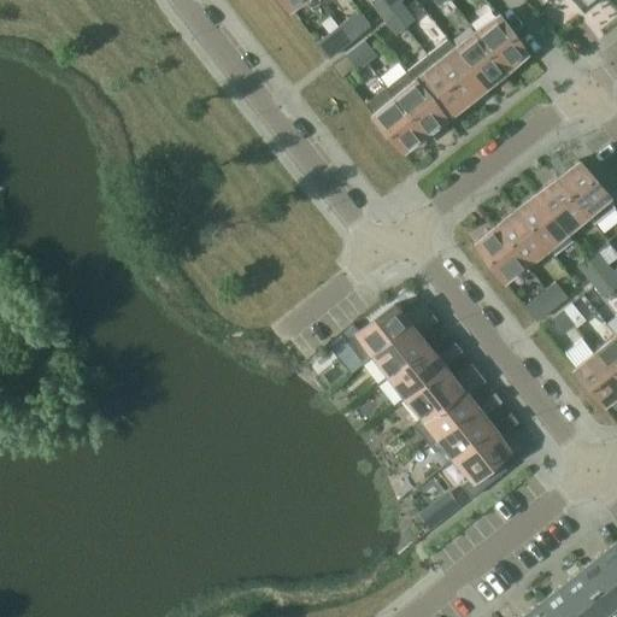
[(375,0),(371,3),(383,18),(393,10),(385,0),(375,0)]
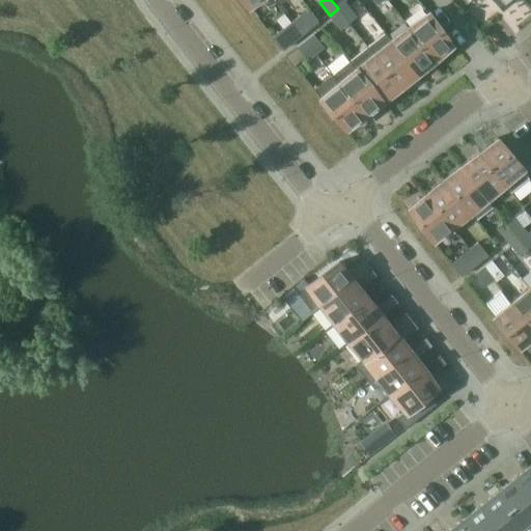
[(344,0),(331,0),(338,8),(346,2),(344,0)]
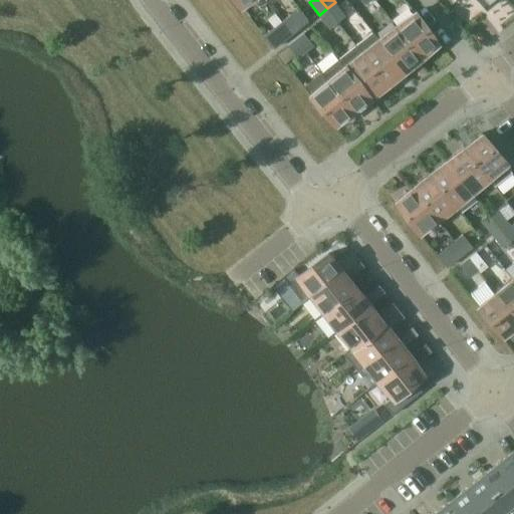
[(345,14),(335,2),(327,8),(337,21),(345,14)]
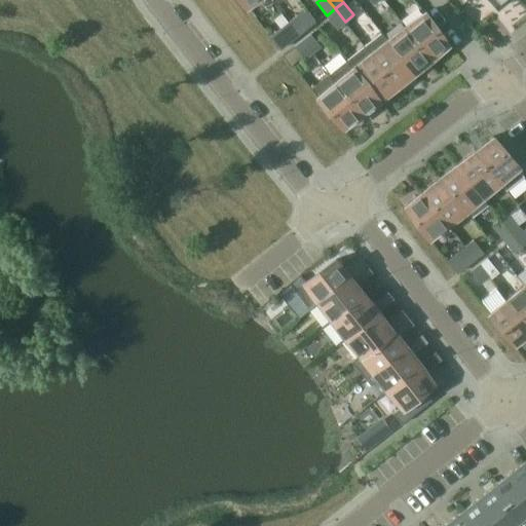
[(337,28),(345,22),(335,8),(327,15),(337,28)]
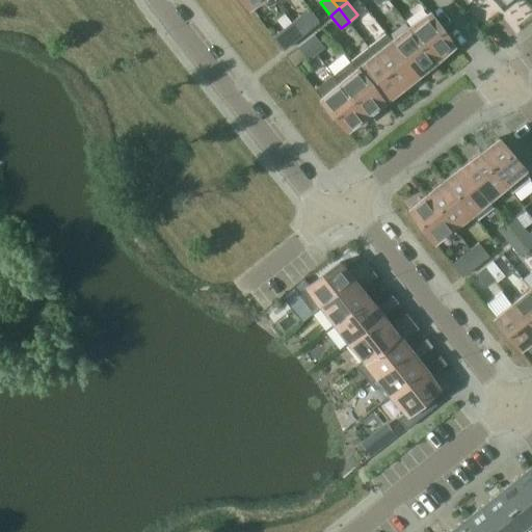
[(410,26),(435,58),(454,44),(428,11),(410,26)]
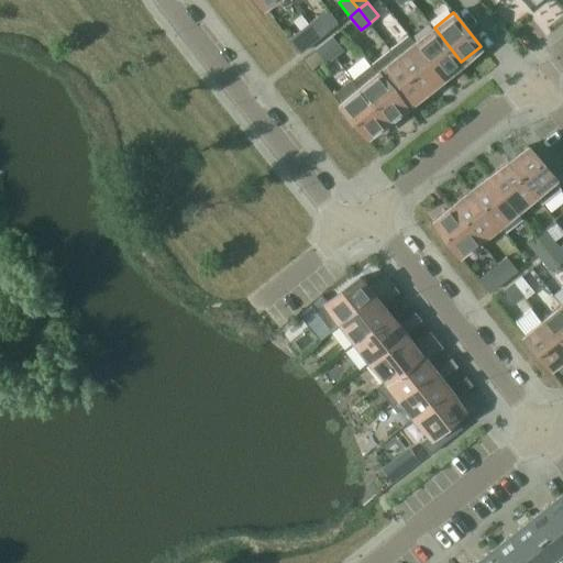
[(309,22),(320,36),(328,30),(318,15),(309,22)]
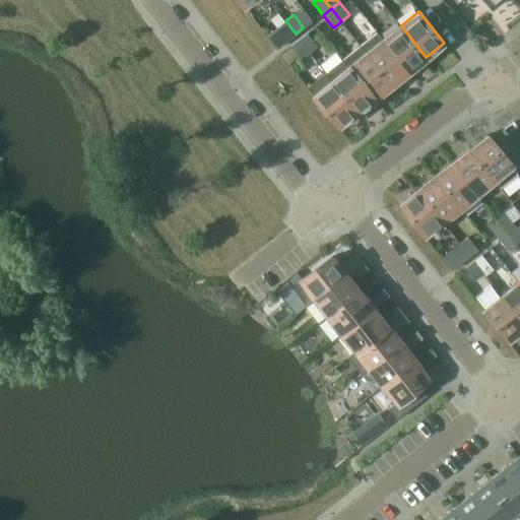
[(296,34),(285,20),(277,26),(287,40),(296,34)]
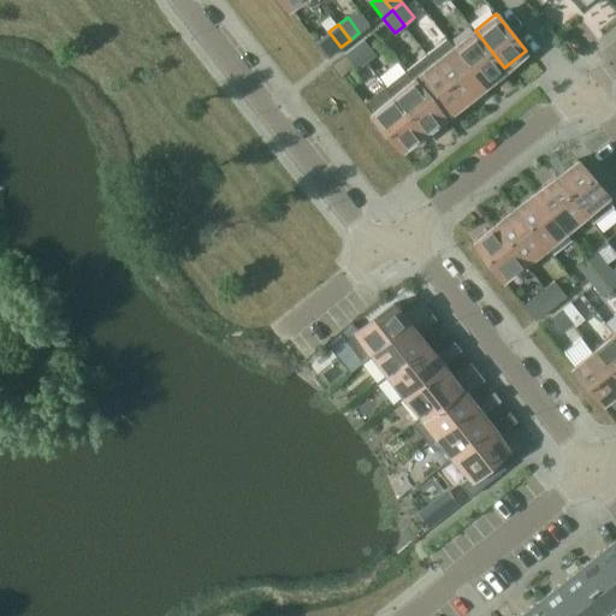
[(475,30),(455,46),(484,84),(504,67),(475,30)]
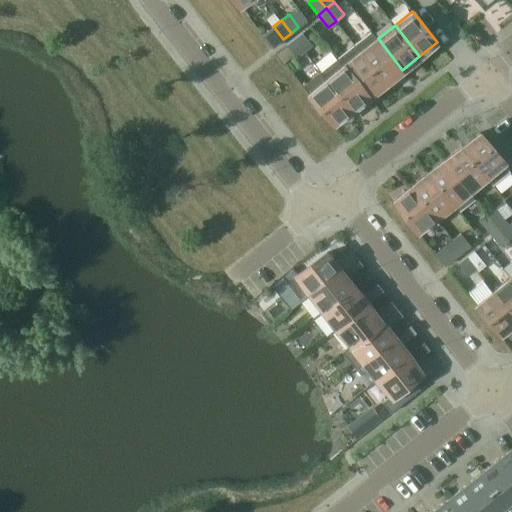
[(402,70),(378,38),(371,30),(354,44),(361,52),(385,83),(402,70)]
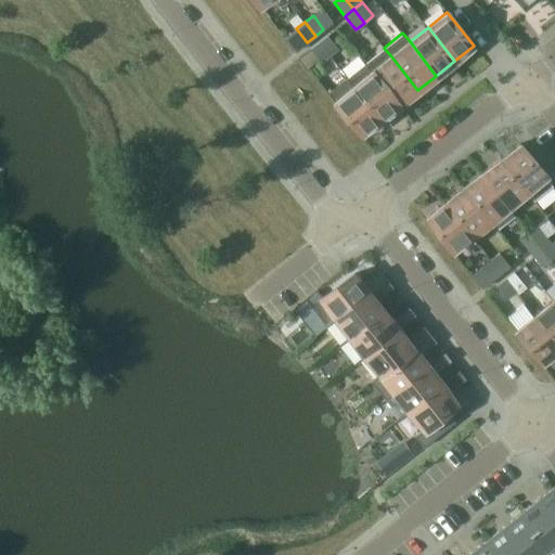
[(327,34),(319,41),(330,54),(338,48),(327,34)]
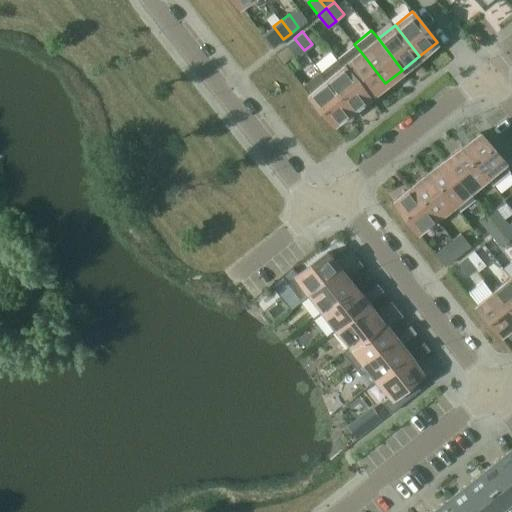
[(296,56),(304,50),(294,38),(287,44),(296,56)]
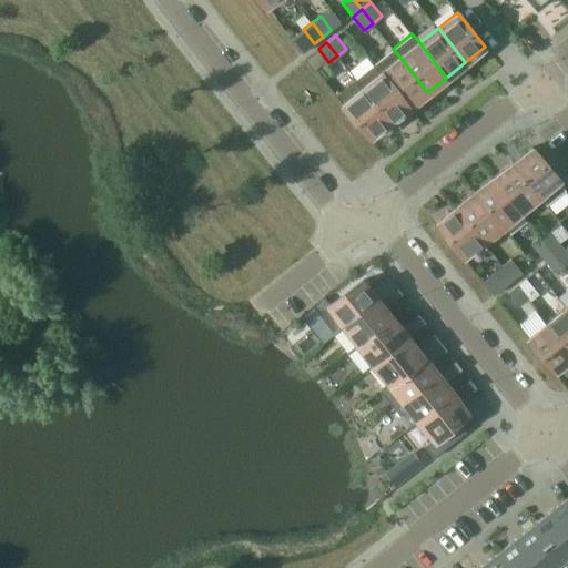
[(427,92),(401,58),(393,49),(374,63),(382,72),(408,107),(427,92)]
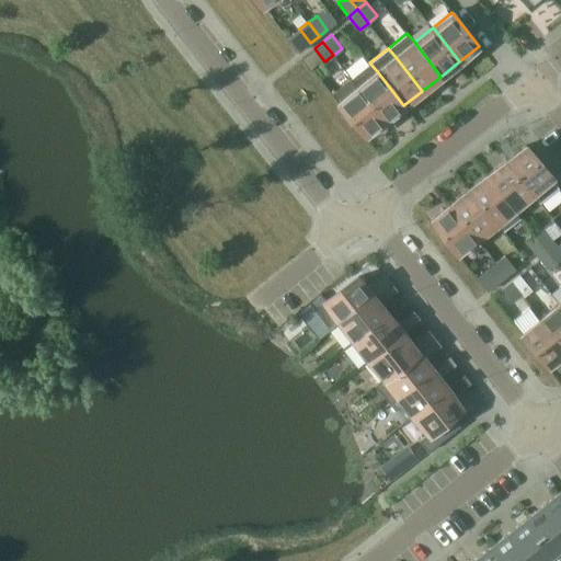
[(403,105),(377,71),(369,63),(351,78),(385,121),(403,105)]
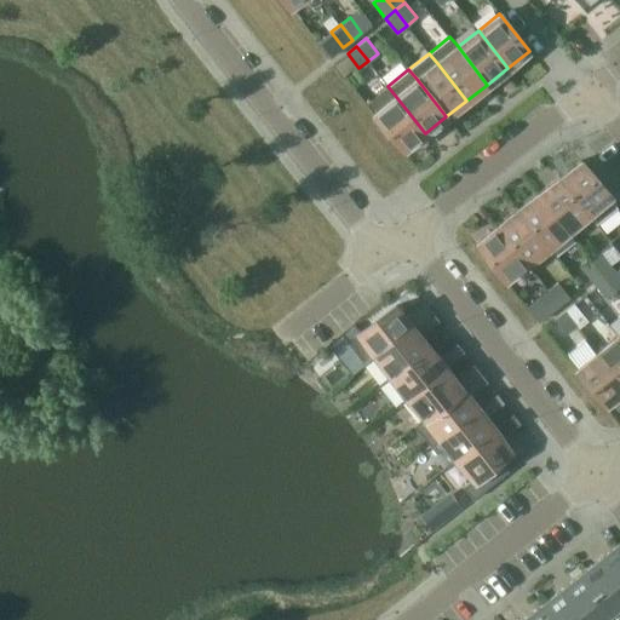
[(405,150),(425,133),(388,86),(367,102),(405,150)]
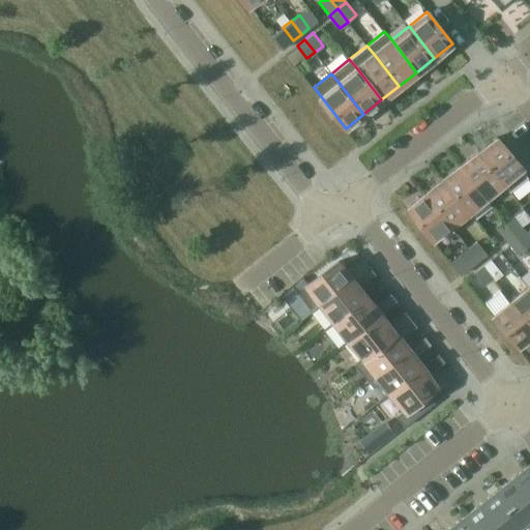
[(529,177),(522,169),(497,136),(478,150),(504,183),(510,192),(529,177)]
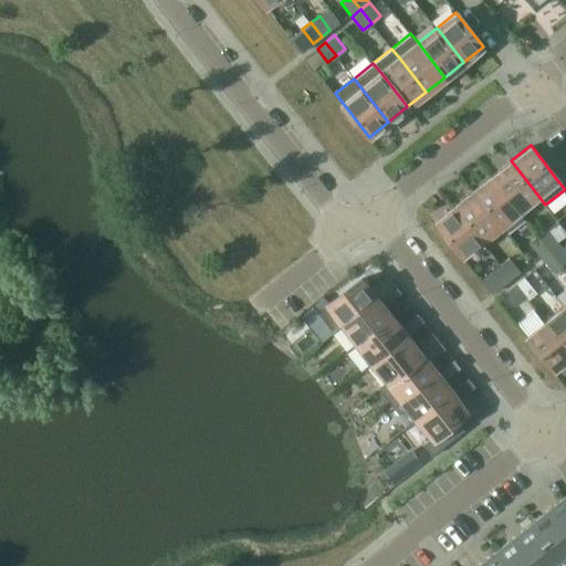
[(492,176),(520,210),(538,196),(511,160),(492,176)]
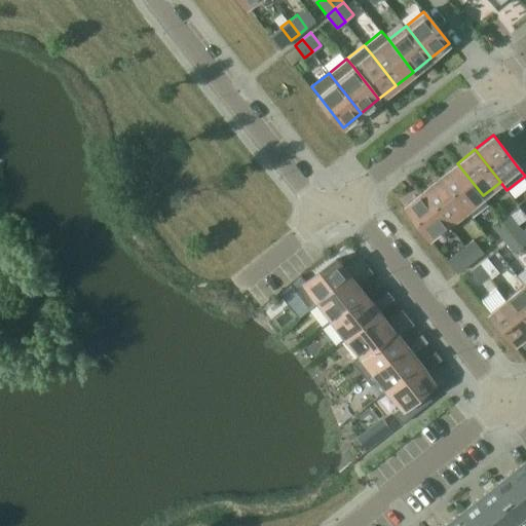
[(440,177),(465,210),(483,195),(457,163),(440,177)]
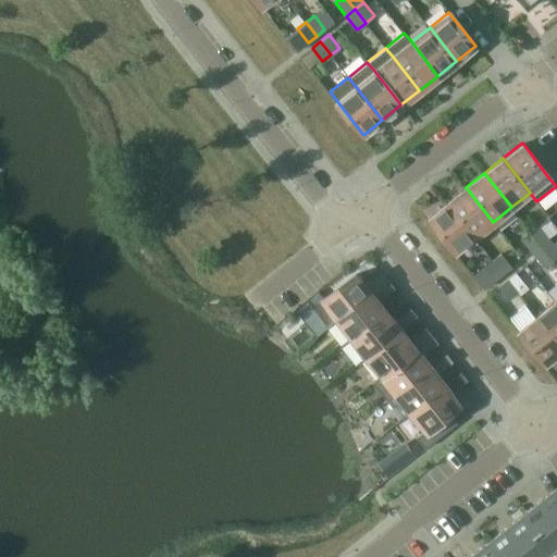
[(447,202),(474,236),(493,222),(466,187),(447,202)]
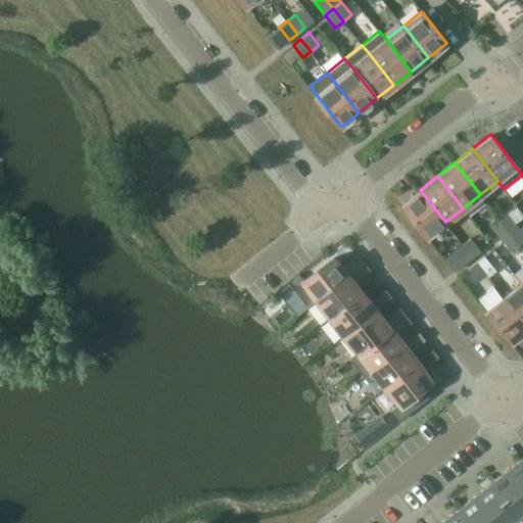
[(427,236),(445,222),(420,190),(402,203),(427,236)]
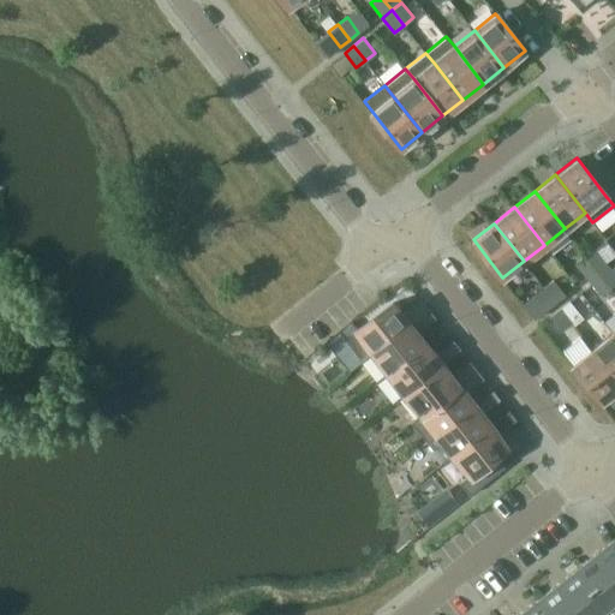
[(596,250),(587,257),(598,272),(608,264),(596,250)]
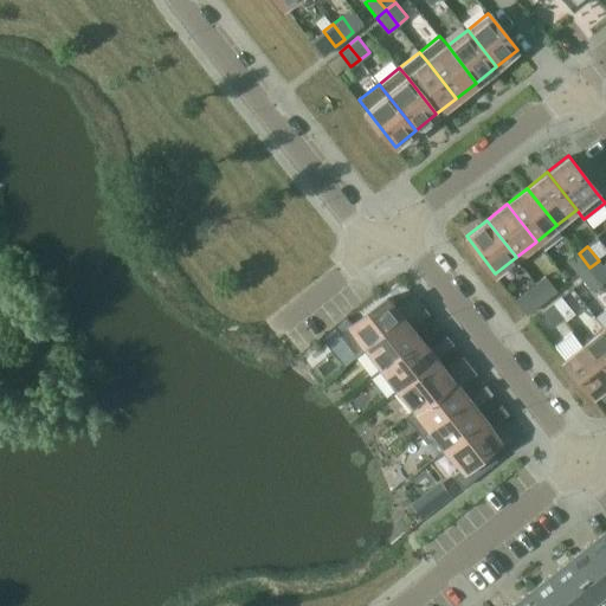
[(569,260),(579,272),(581,276),(590,268),(579,253),(569,260)]
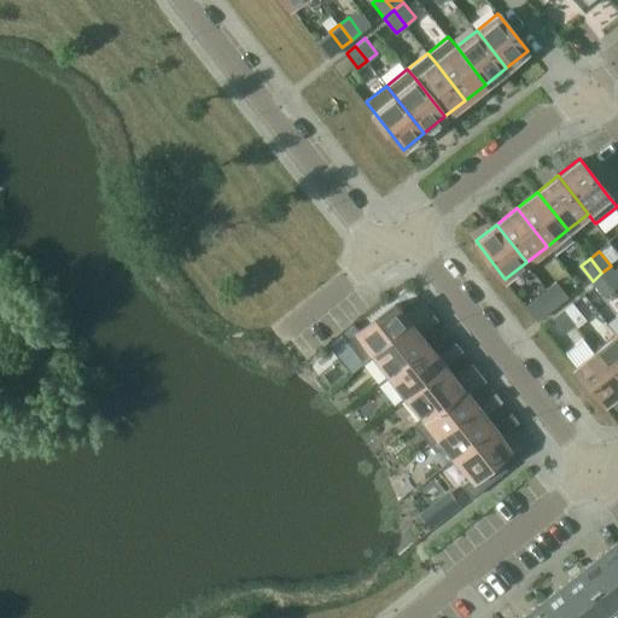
[(617,274),(611,266),(601,273),(613,289),(617,284),(617,274)]
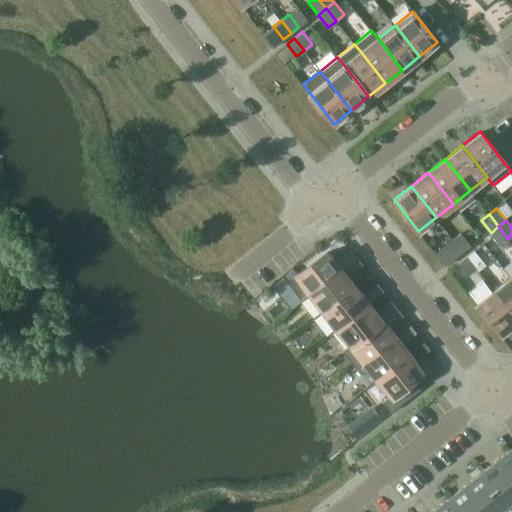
[(508,239),(498,226),(491,233),(500,245),(508,239)]
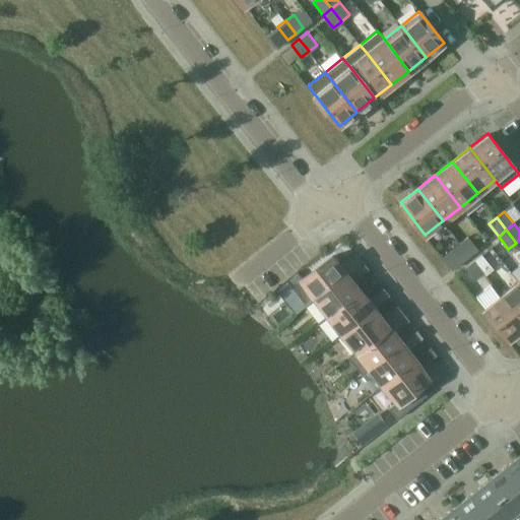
[(460,242),(470,255),(477,249),(467,236),(460,242)]
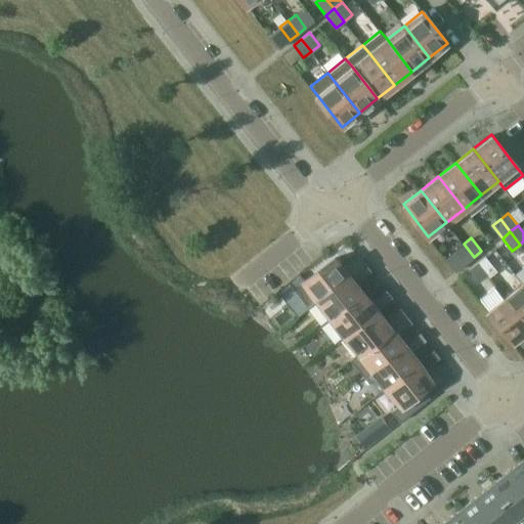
[(466,263),(474,257),(464,244),(455,251),(466,263)]
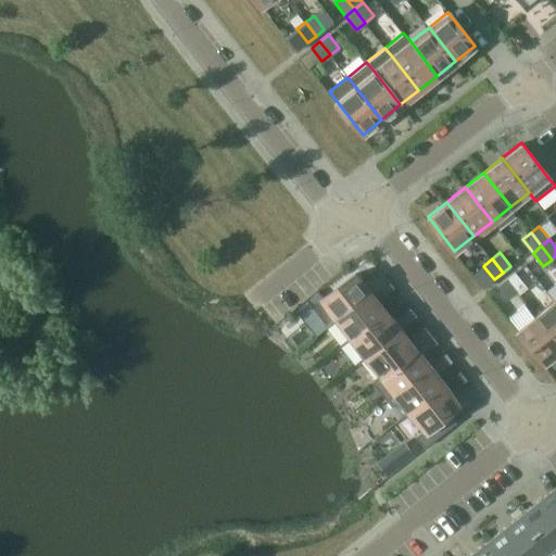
[(328,326),(337,318),(388,278),(381,270),(364,283),(355,273),(313,306),(328,326)]
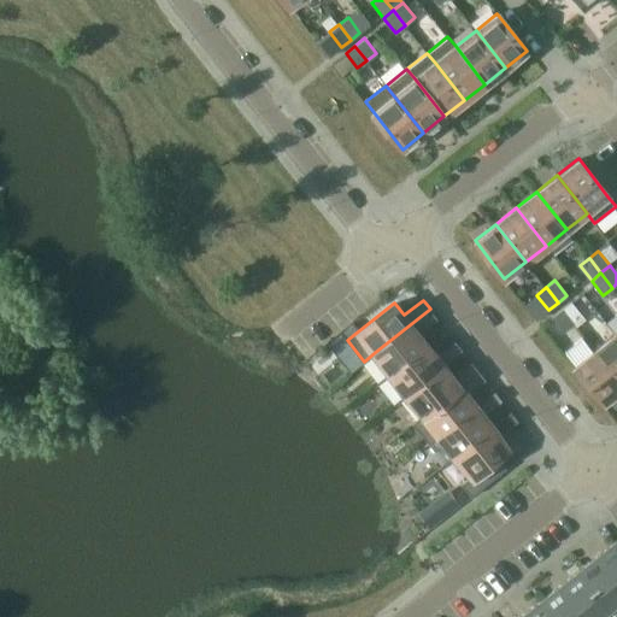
[(563,309),(574,323),(583,316),(571,301),(563,309)]
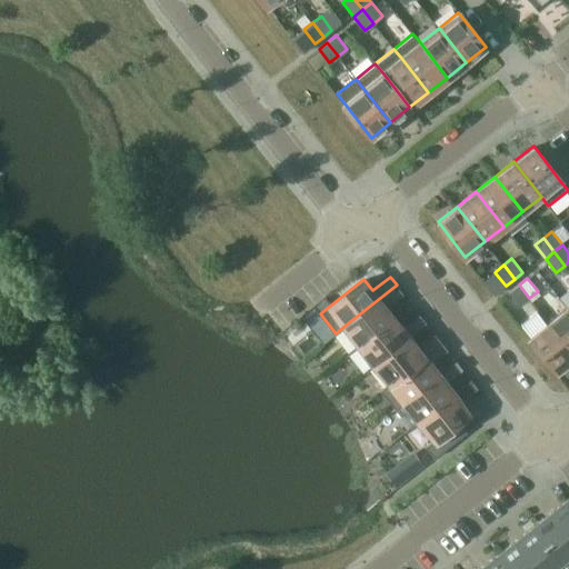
[(359,345),(395,317),(386,307),(403,293),(397,285),(345,326),(359,345)]
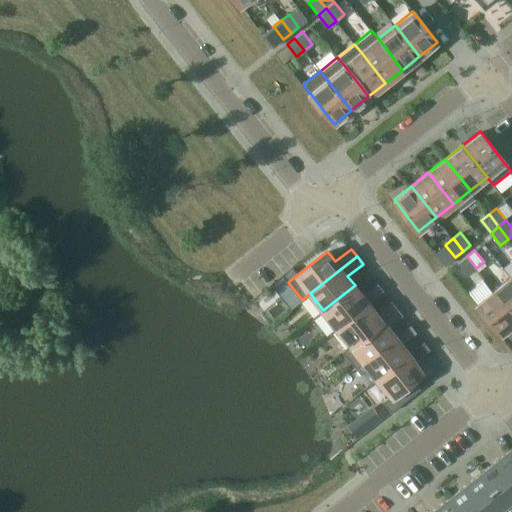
[(467,256),(459,262),(469,274),(476,268),(467,256)]
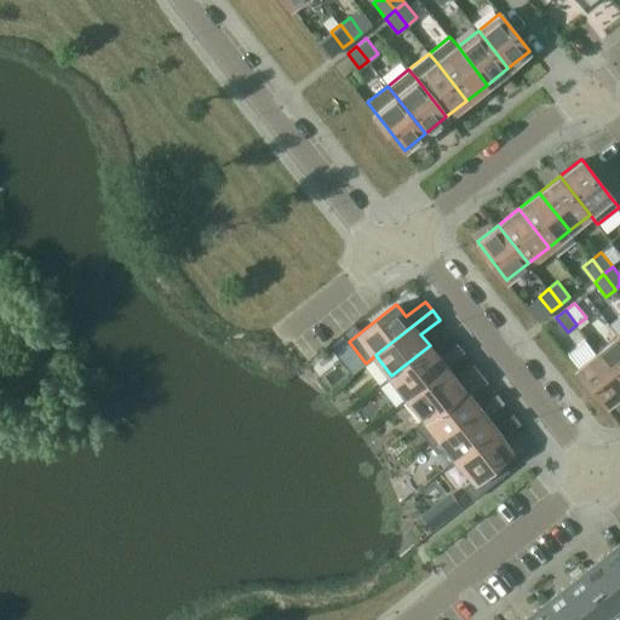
[(619,337),(618,334),(597,351),(619,379),(619,337)]
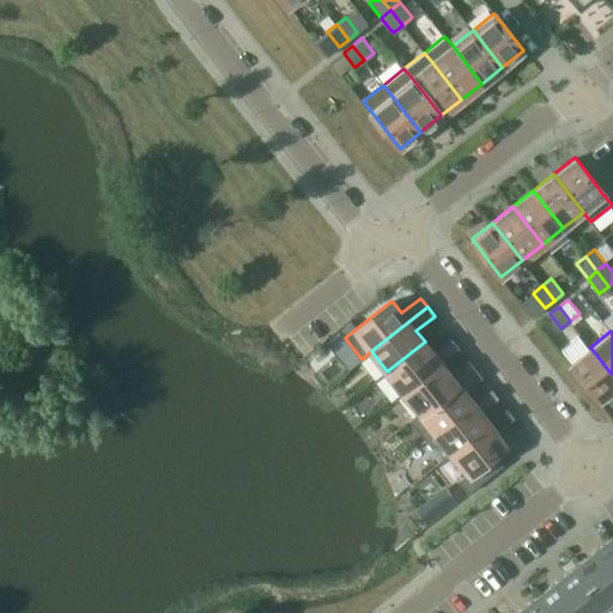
[(404,392),(441,362),(460,347),(453,338),(434,353),(425,341),(387,371),(404,392)]
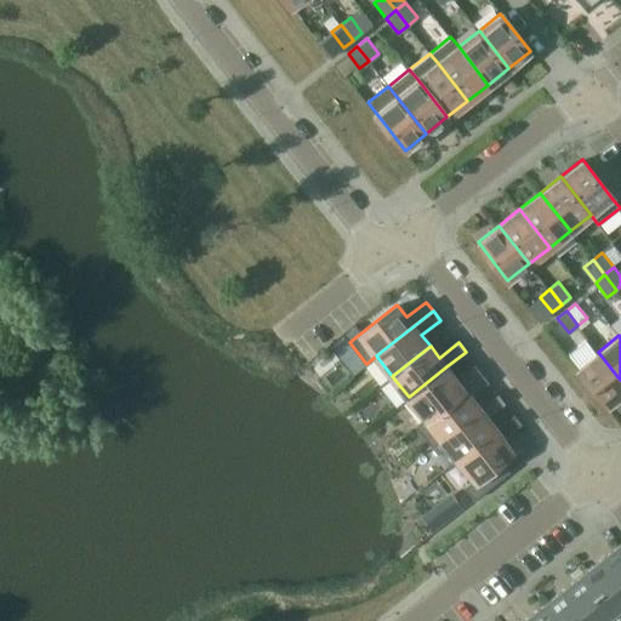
[(607,406),(620,394),(620,380),(598,352),(577,368),(607,406)]
